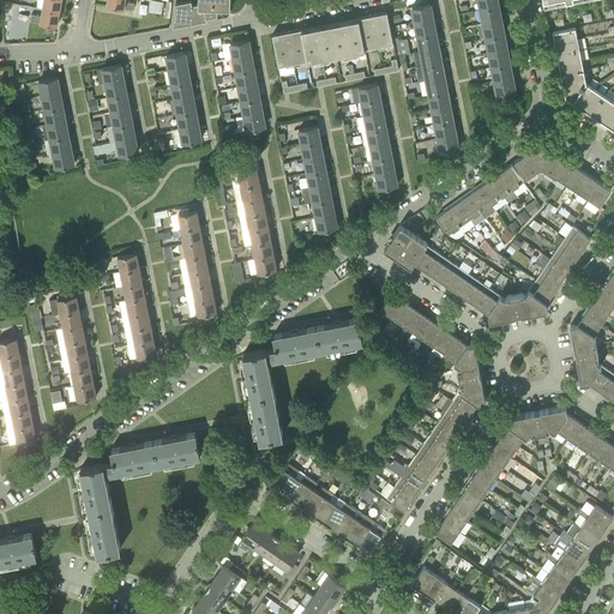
[(60,11),(61,0),(43,0),(42,7),(60,11)]
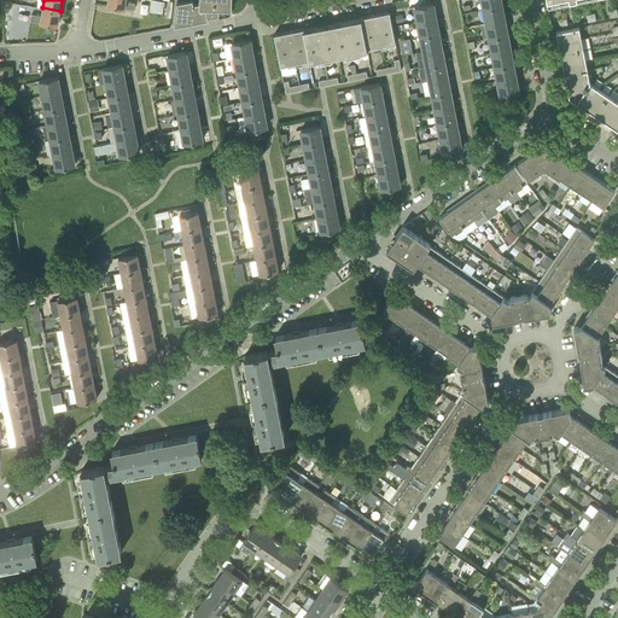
[(151,0),(150,12),(167,15),(169,3),(156,0),(151,0)]
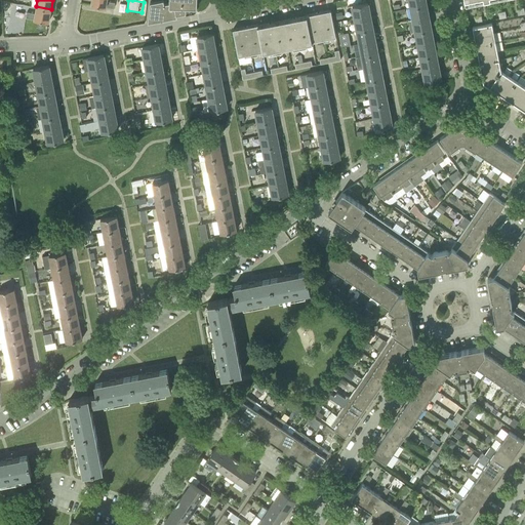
[(195,13),(196,12),(197,10),(197,9),(197,0),(170,0),(170,2),(164,3),(163,0),(160,0),(151,2),(149,14),(148,23),(193,13),(194,13),(195,13)]
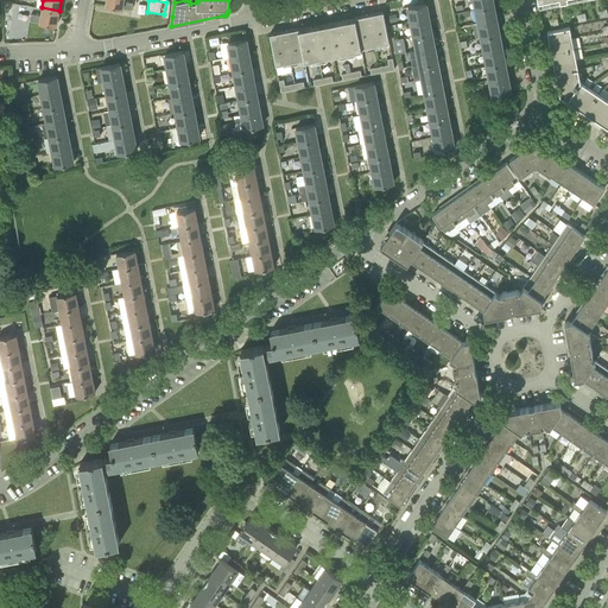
[(568,0),(561,0),(561,1),(564,0),(567,10),(570,8),(568,0)]
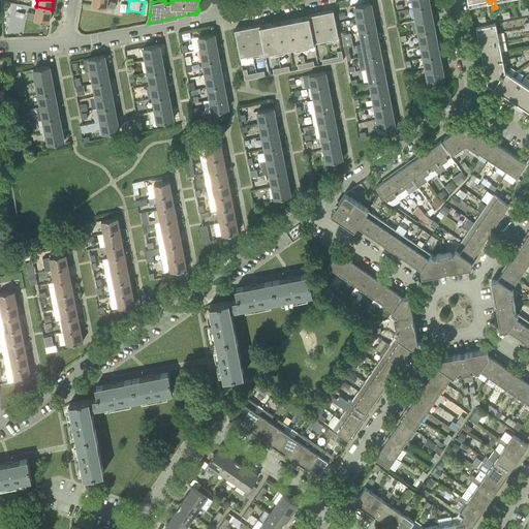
[(358,19),(373,16),(371,3),(355,6),(358,19)]
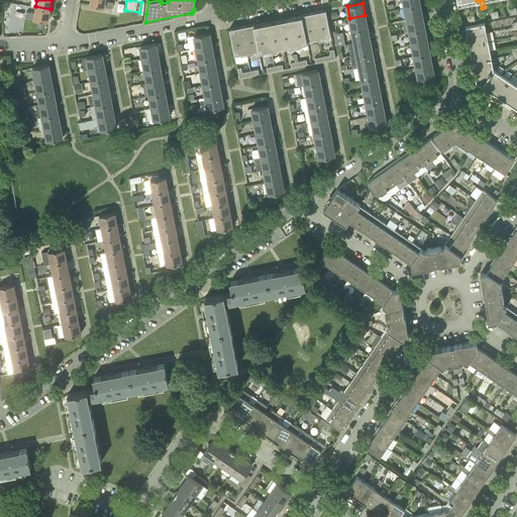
[(407,19),(422,16),(420,4),(405,7),(407,19)]
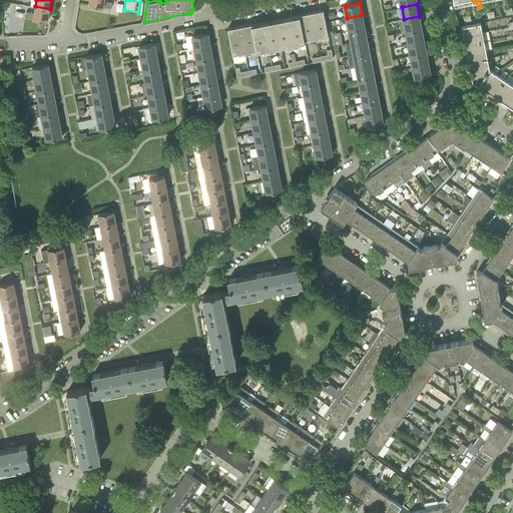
[(33,19),(47,21),(50,9),(35,6),(31,5),(30,12),(26,11),(25,17),(33,18),(33,19)]
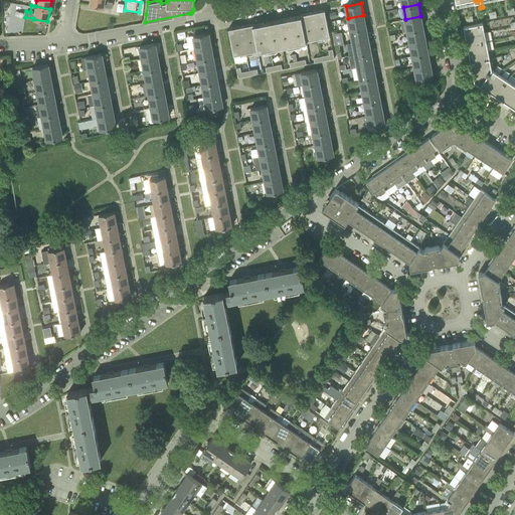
[(318,38),(330,36),(325,9),(312,12),(318,38)]
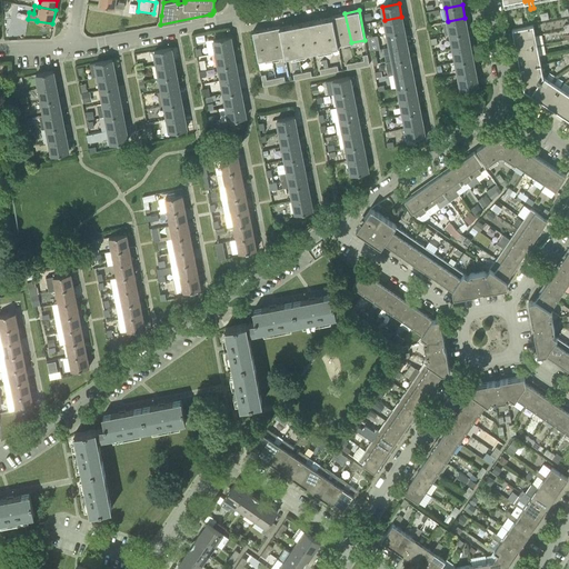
[(337,46),(351,42),(345,13),(331,16),(331,18),(337,46)]
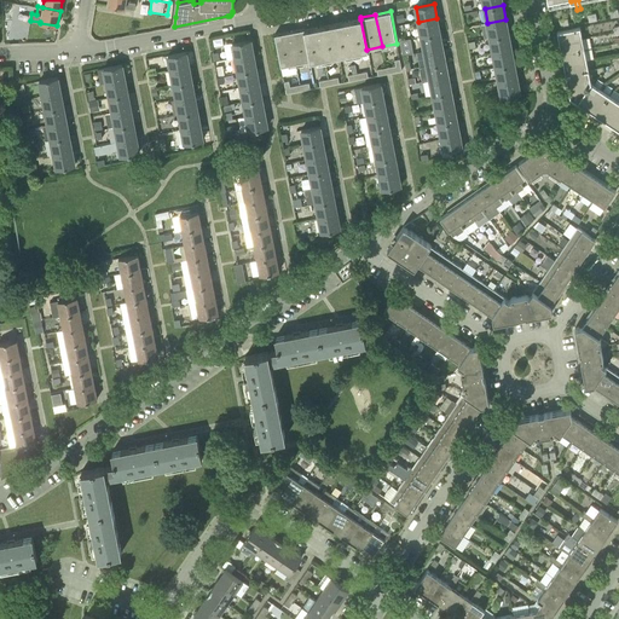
[(422,36),(440,33),(437,18),(418,22),(422,36)]
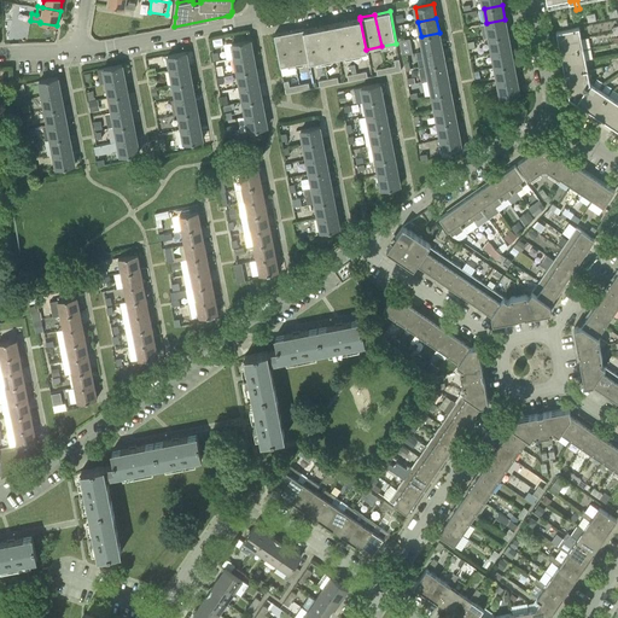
[(366,51),(366,50),(360,19),(347,22),(353,53),(366,51)]
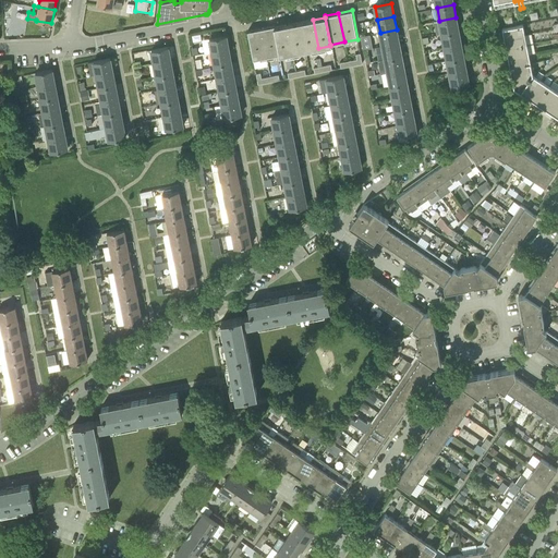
[(441,33),(458,29),(456,17),(439,21),(441,33)]
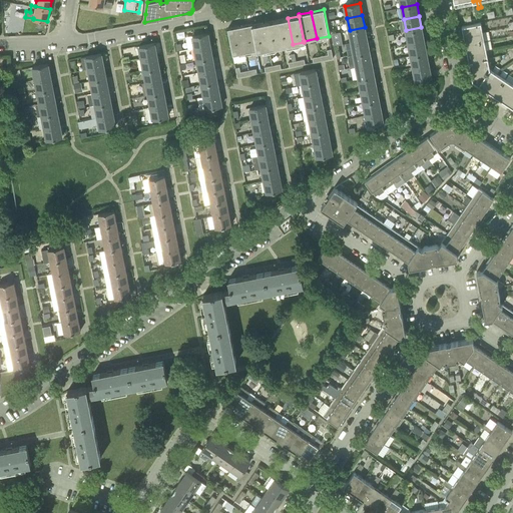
[(281,47),(293,44),(288,18),(276,20),(281,47)]
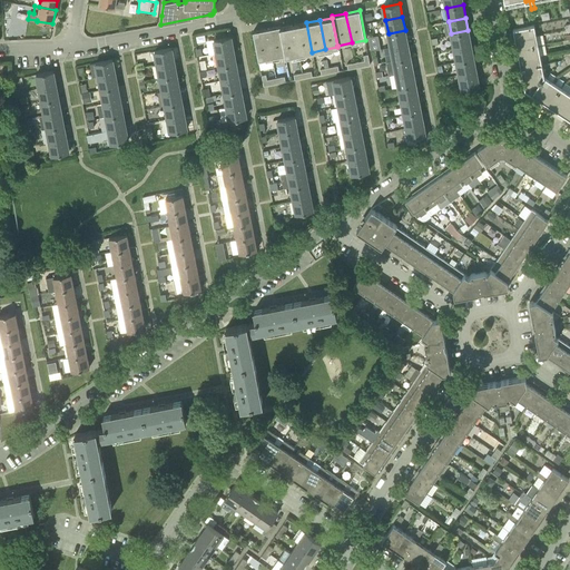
[(300,55),(312,52),(306,22),(294,25),(300,55)]
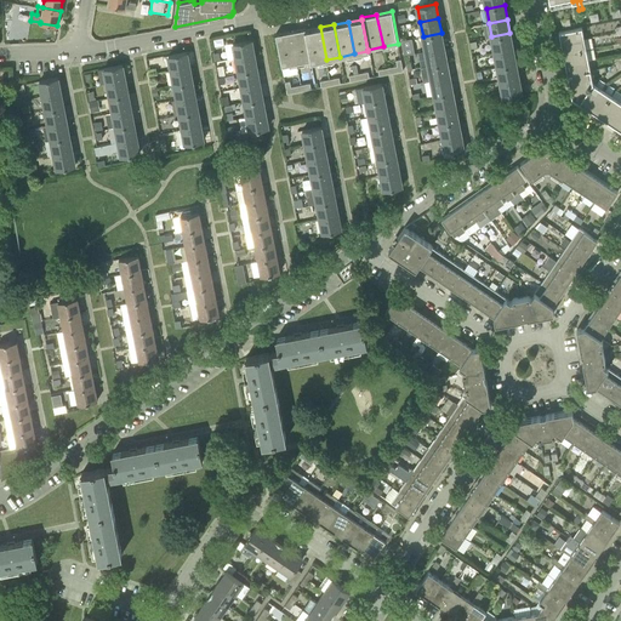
[(312,62),(326,60),(320,27),(306,30),(312,61),(312,62)]
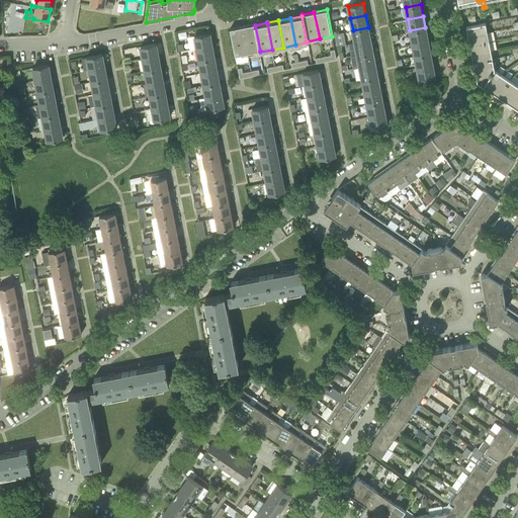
[(468,35),(487,31),(486,22),(466,26),(468,35)]
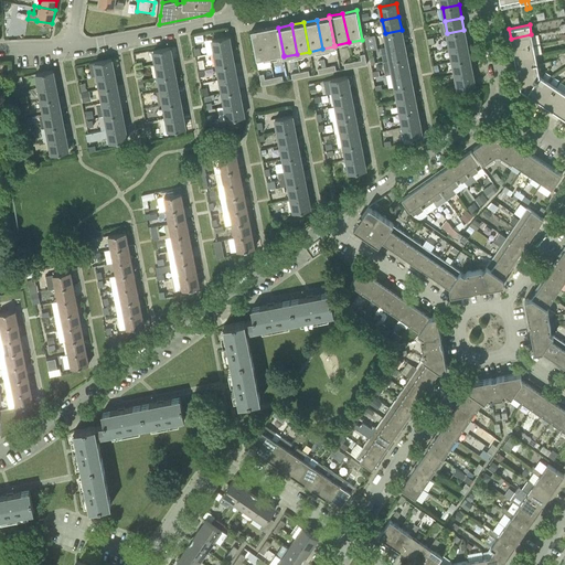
[(284,55),(278,28),(278,25),(265,29),(270,57),(284,55)]
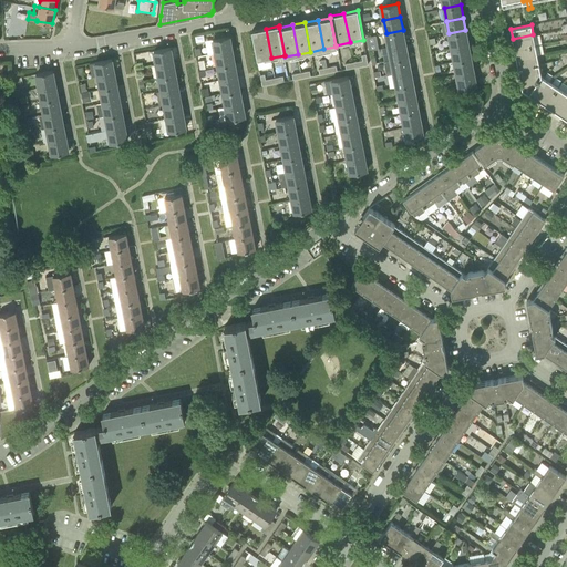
[(258,61),(271,58),(266,29),(251,31),(258,61)]
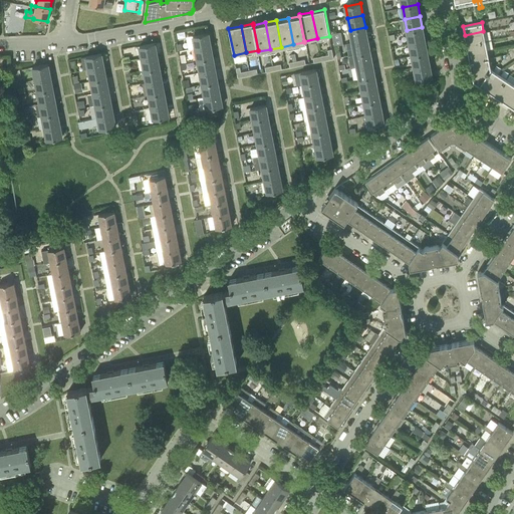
[(352,42),(367,39),(365,27),(350,30),(352,42)]
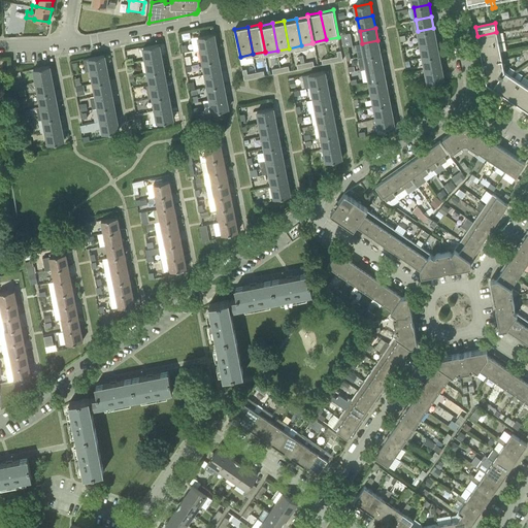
[(421,46),(436,43),(433,28),(418,31),(419,39),(403,41),(404,47),(421,44),(421,46)]
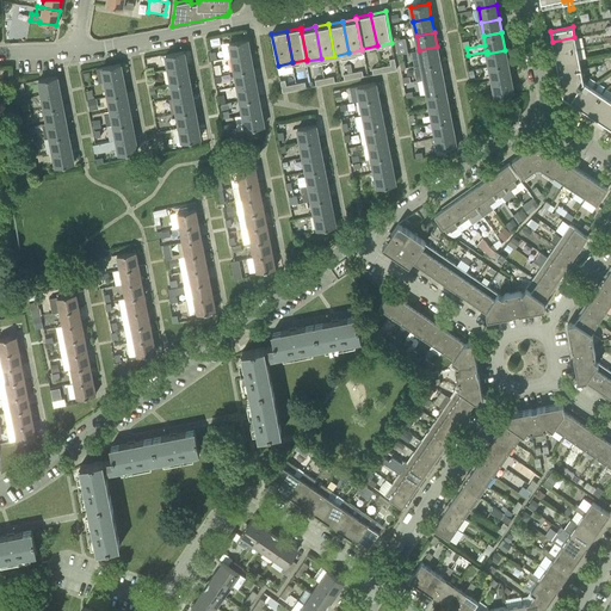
[(395,41),(397,55),(399,54),(403,54),(408,53),(406,37),(395,39),(395,41)]
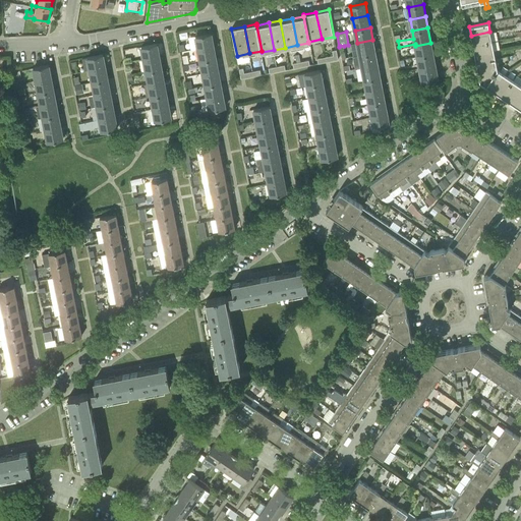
[(472,45),(491,41),(489,32),(471,36),(472,45)]
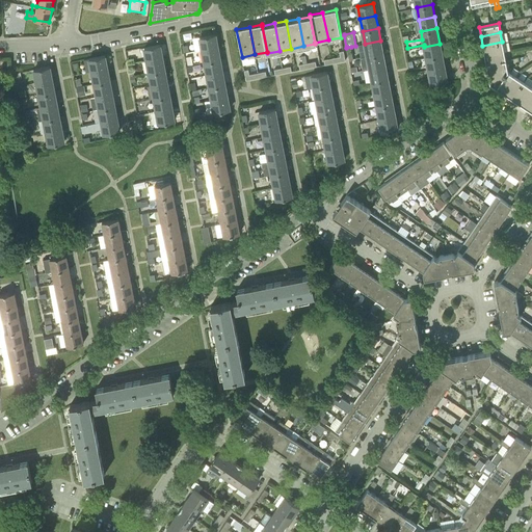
[(202,48),(217,46),(215,33),(200,36),(202,48)]
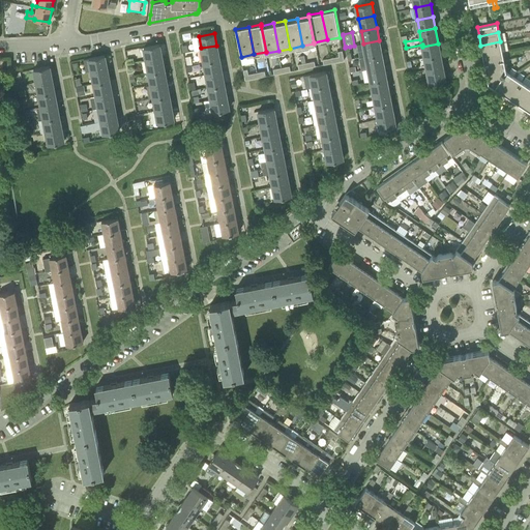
[(366,57),(381,54),(379,40),(363,43),(366,57)]
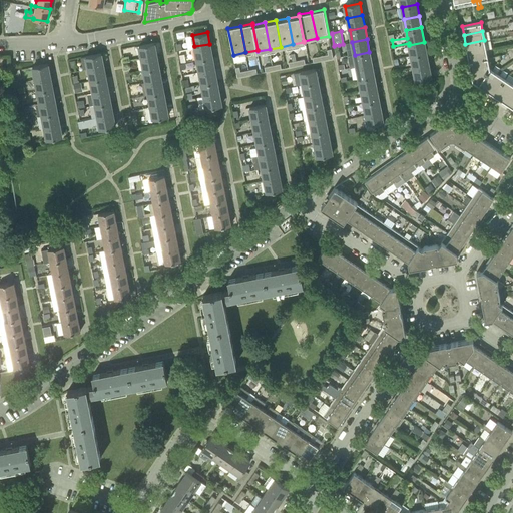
[(467,53),(486,49),(484,40),(465,44),(467,53)]
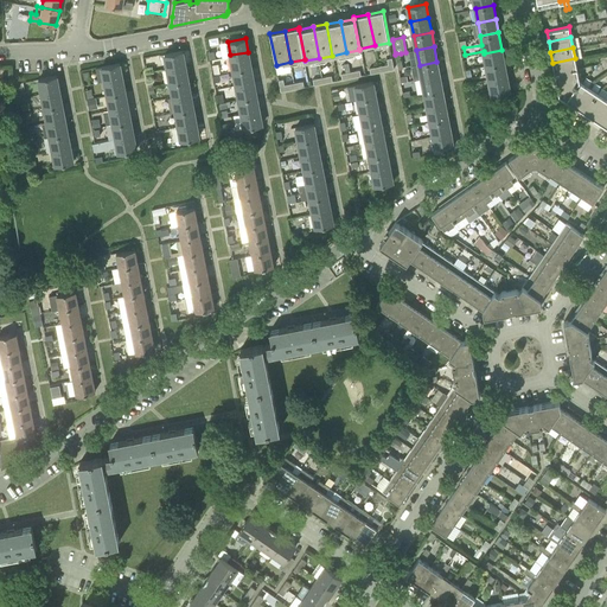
[(486,66),(504,63),(502,50),(484,53),(486,66)]
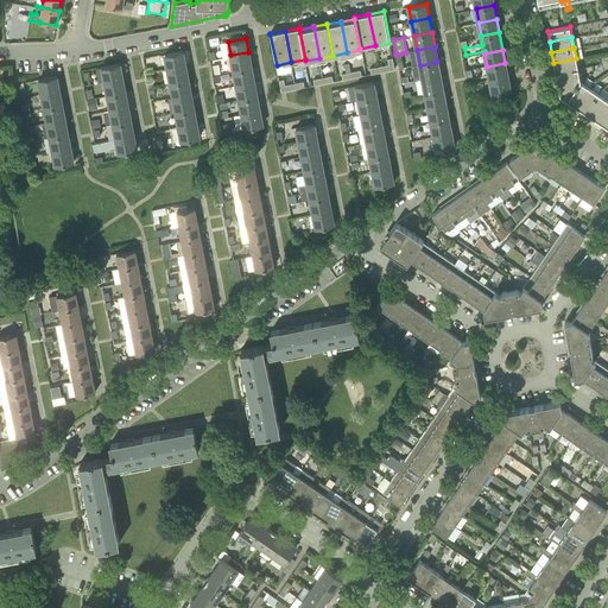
[(169,69),(185,65),(183,51),(165,55),(169,69)]
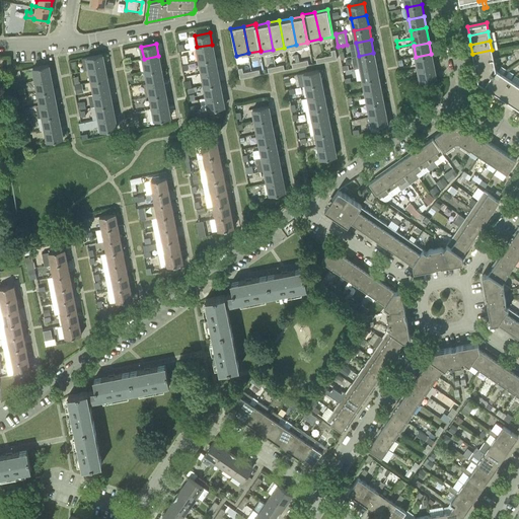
[(200,62),(215,59),(212,45),(197,47),(200,62)]
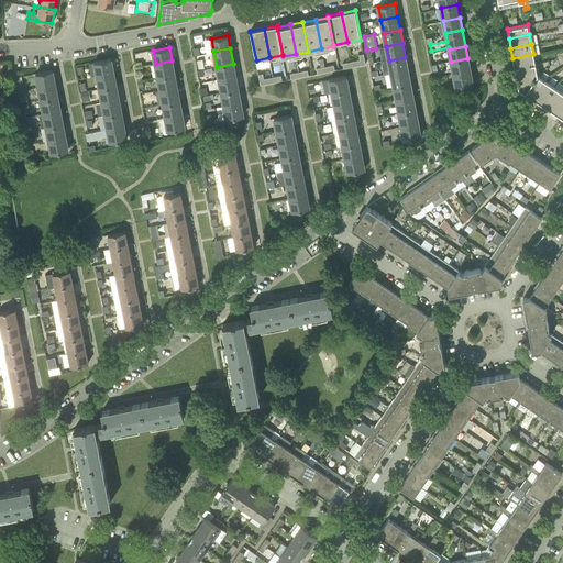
[(353,66),(365,64),(364,54),(359,54),(360,59),(352,62),(353,66)]
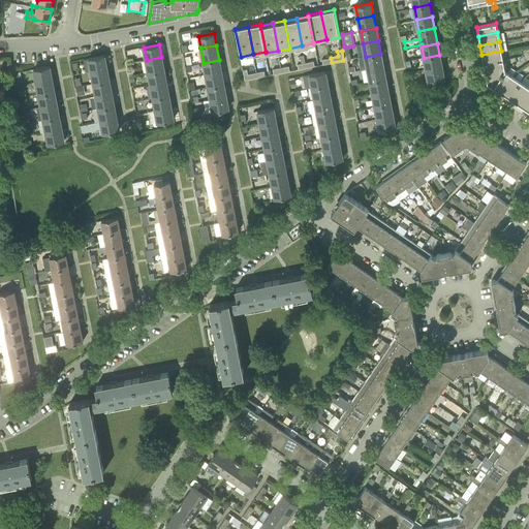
[(484,64),(503,60),(501,51),(481,55),(484,64)]
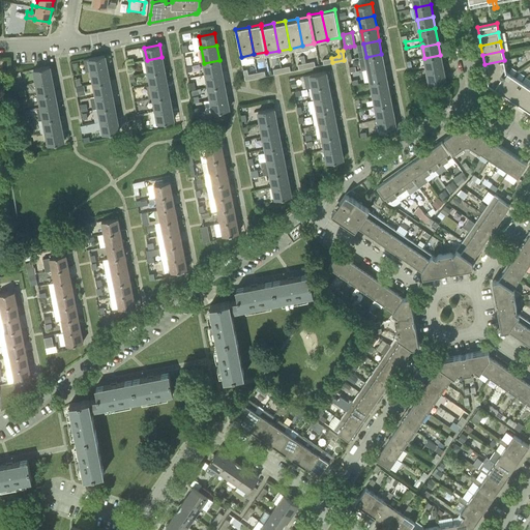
[(369,69),(384,66),(381,54),(366,57),(360,58),(363,70),(369,69)]
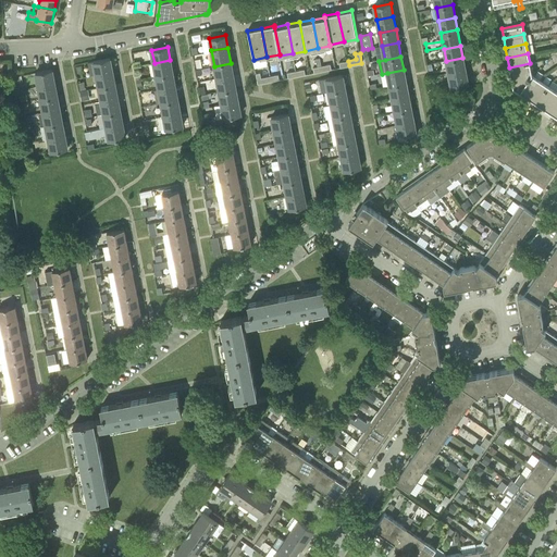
[(96,74),(112,71),(110,58),(94,61),(96,74)]
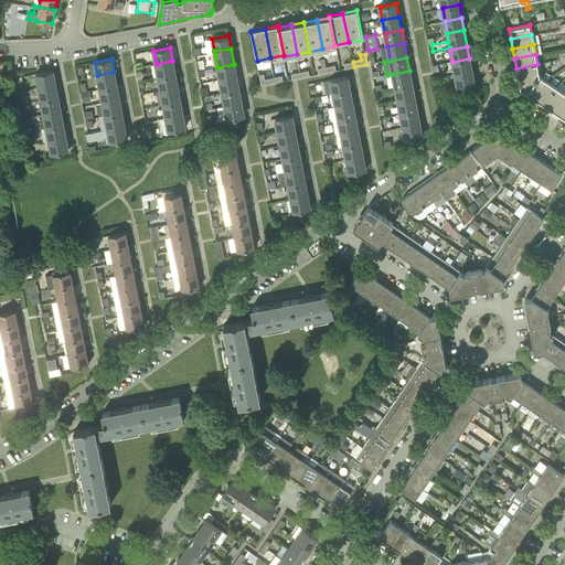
[(456,74),(472,71),(469,59),(452,62),(456,74)]
